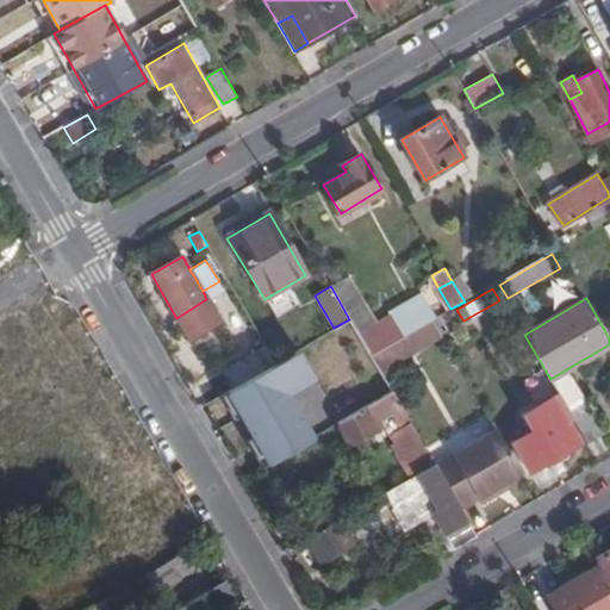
[(219,319),(206,299),(176,318),(188,338),(219,319)]
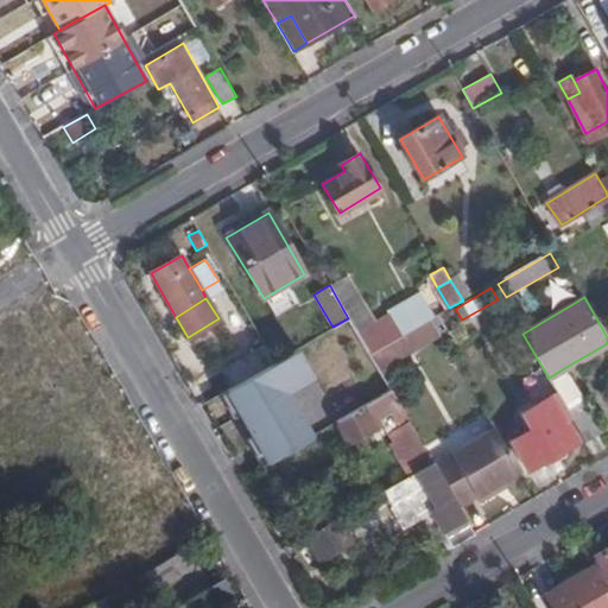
[(431,318),(441,334),(445,330),(437,315),(431,318)]
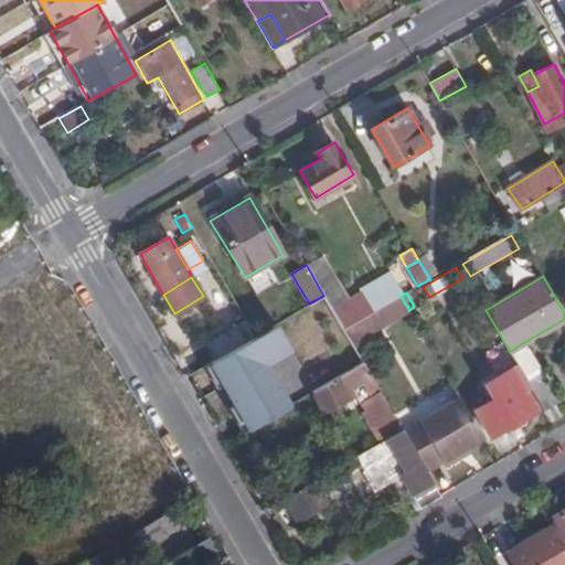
[(344,329),(372,312),(364,299),(336,315),(344,329)]
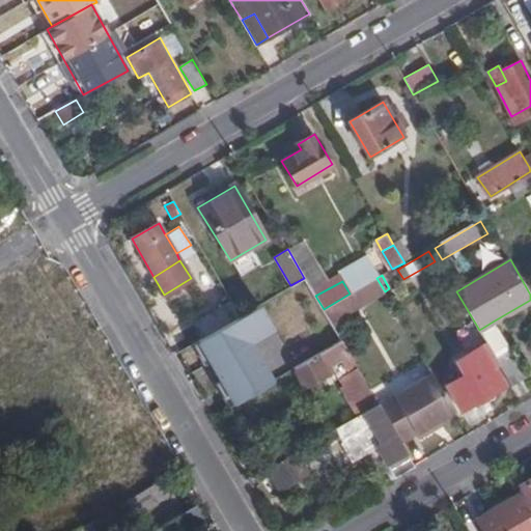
[(324,309),(331,324),(358,308),(350,294),(324,309)]
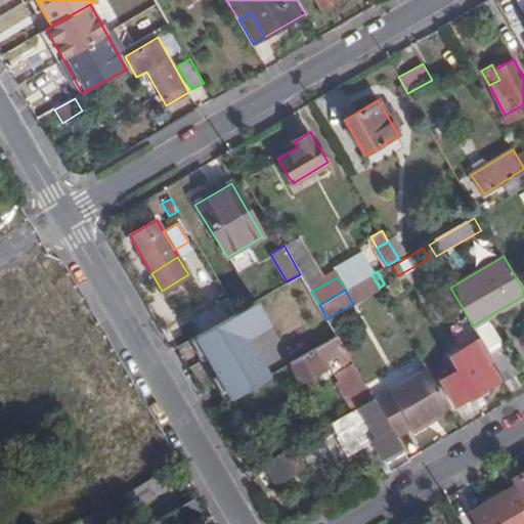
[(237,311),(228,298),(195,318),(202,331),(237,311)]
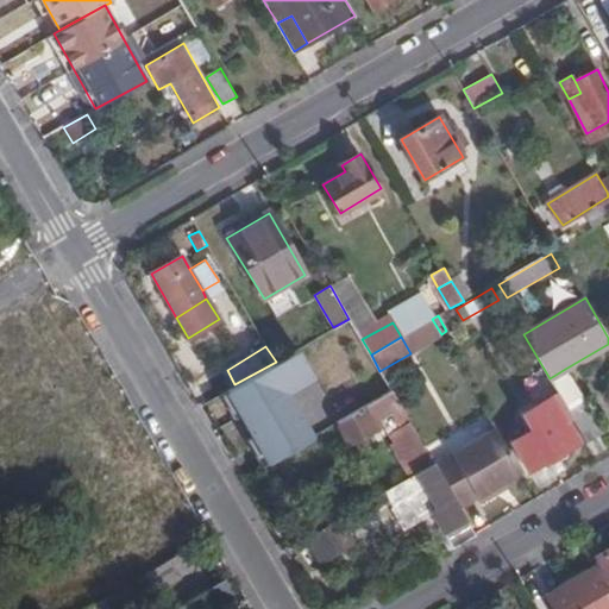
[(234,384),(218,394),(259,469),(316,438),(292,393),(315,380),(299,349),(276,362),(234,384)]
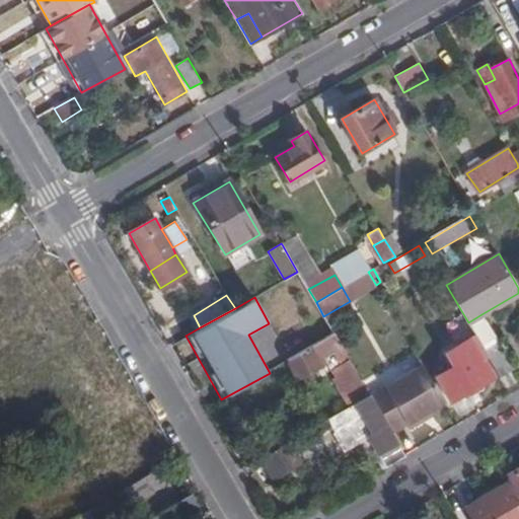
[(485,350),(498,342),(482,314),(468,322),(474,335),(485,350)]
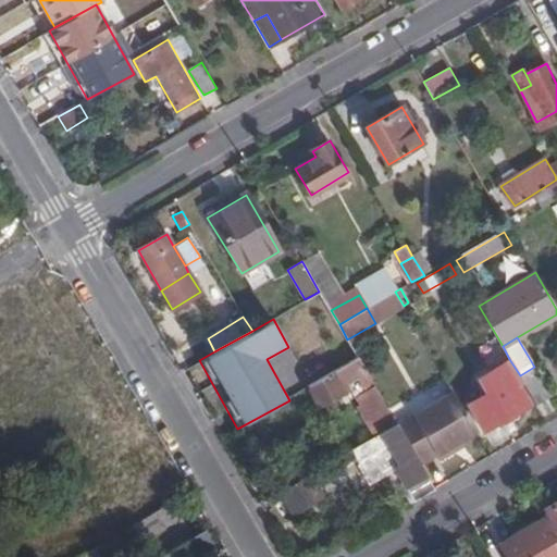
[(309,386),(308,387),(319,405),(342,391),(343,394),(350,390),(347,383),(357,376),(363,387),(372,383),(358,358),(343,367),(332,372),(309,386)]
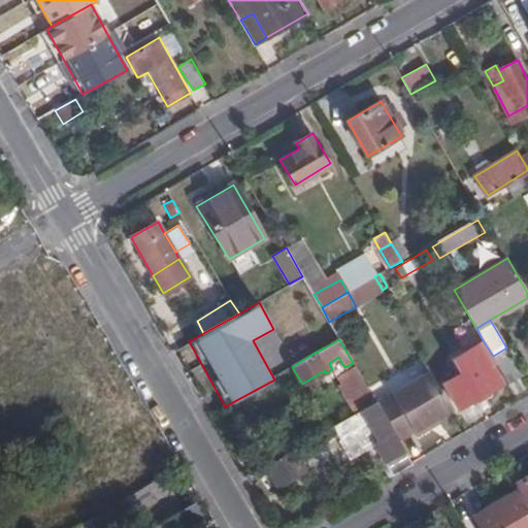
[(489,363),(495,361),(493,356),(483,340),(454,357),(462,371),(446,381),(448,387),(447,388),(458,406),(474,396),(479,401),(487,396),(484,391),(500,382),(489,363)]
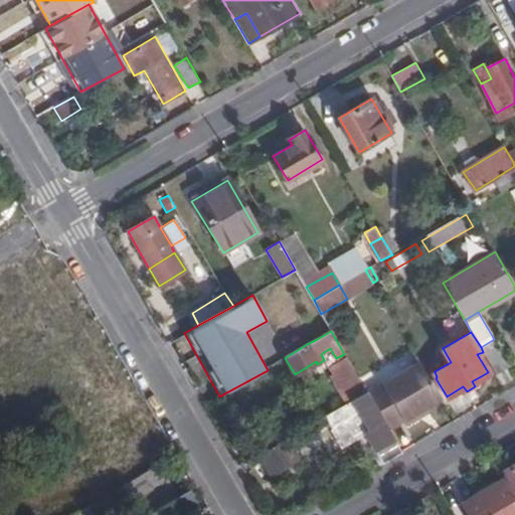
[(483,352),(496,374),(510,366),(494,339),(481,347),(483,352)]
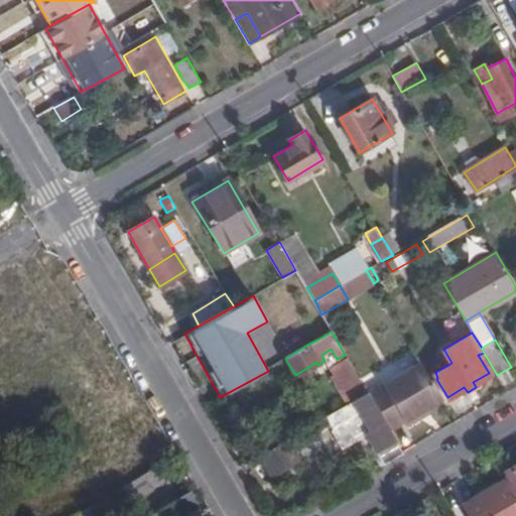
[(325,361),(317,365),(320,369),(325,366),(337,359),(331,349),(321,355),(325,361)]
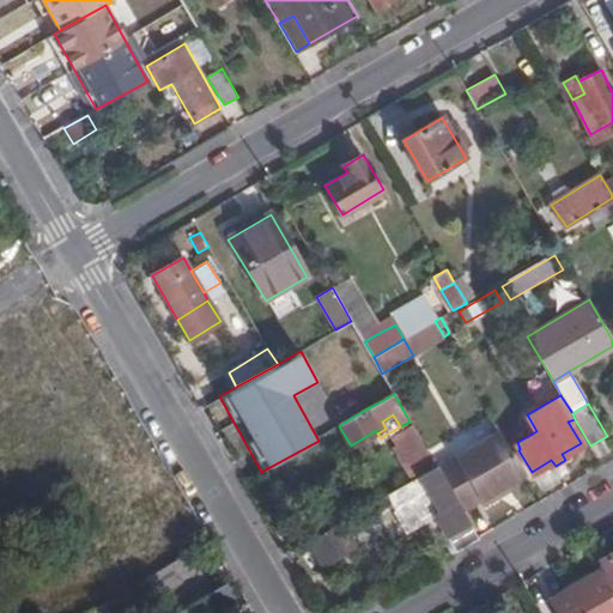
[(386,435),(413,479),(436,465),(410,422),(400,426),(386,435)]
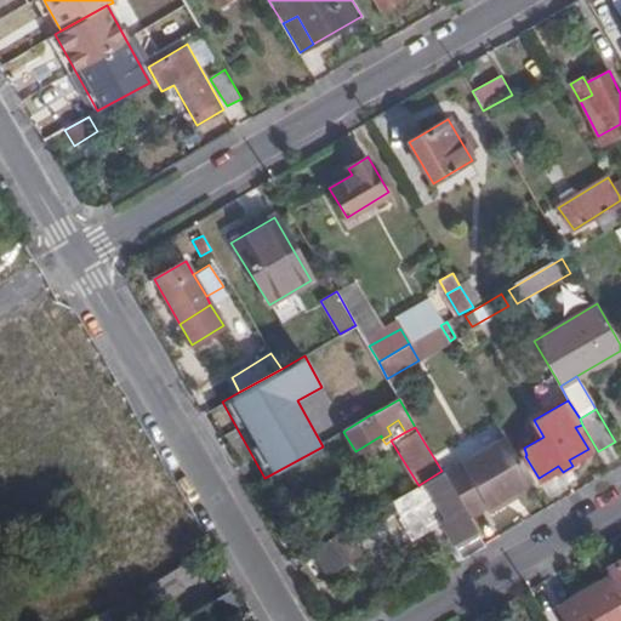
[(328,440),(342,466),(353,460),(339,434),(328,440)]
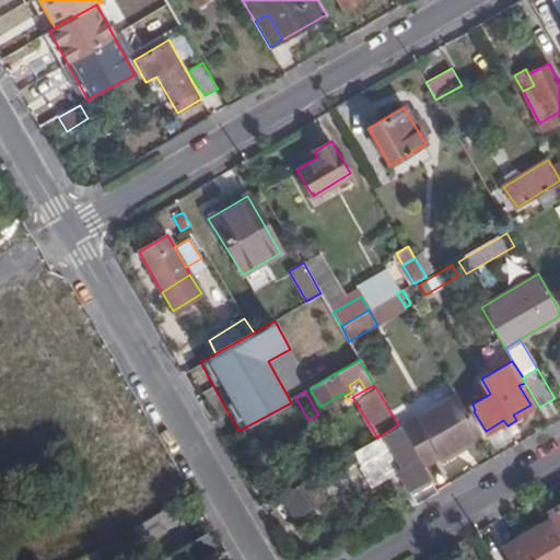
[(401,430),(422,467),(439,457),(441,462),(455,454),(453,450),(464,443),(479,433),(455,393),(415,417),(418,422),(401,430)]
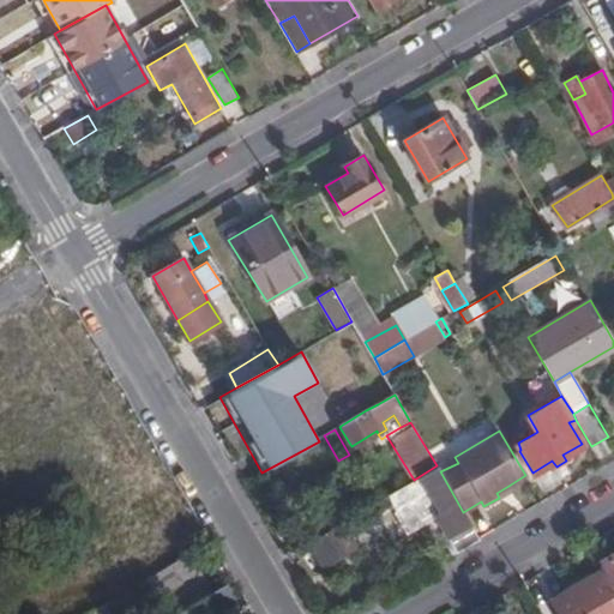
[(432,515),(455,554),(480,539),(463,512),(440,471),(437,465),(414,480),(384,498),(389,507),(403,531),(432,515)]
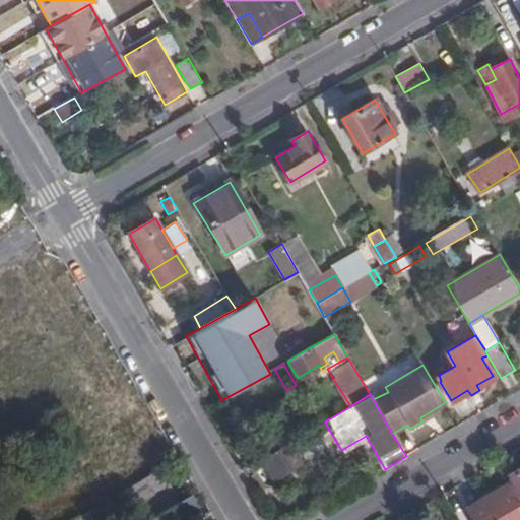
[(420,417),(423,421),(434,415),(431,411),(420,417)]
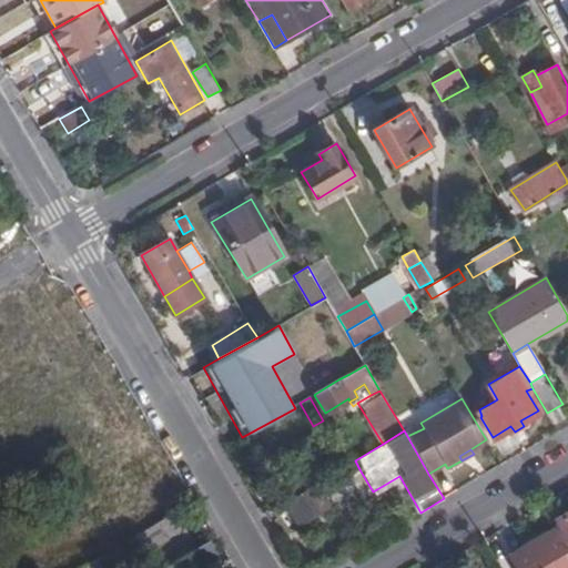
[(359,469),(355,460),(341,469),(345,477),(359,469)]
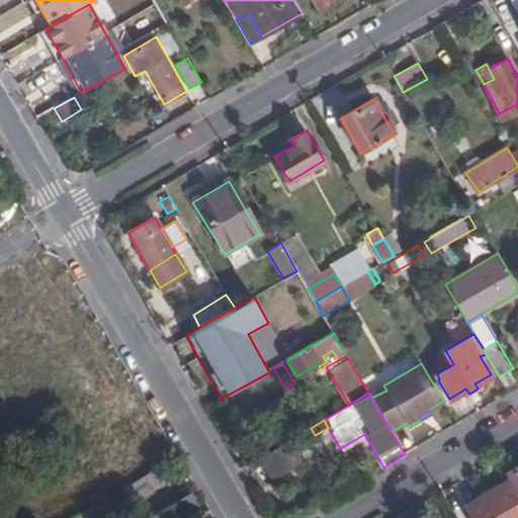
[(287,441),(260,457),(272,479),(299,463),(287,441)]
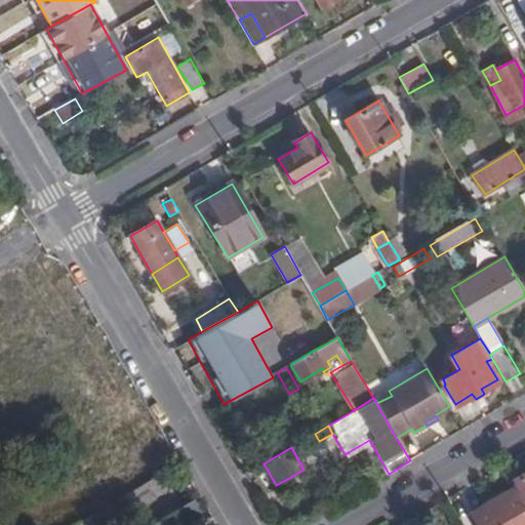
[(153,524),(184,508),(164,474),(109,506),(119,523),(128,518),(132,524),(144,518),(148,524),(153,524)]
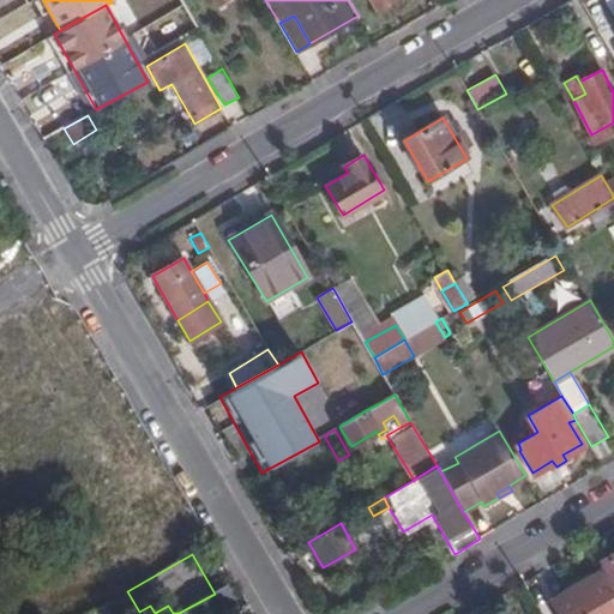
[(613,572),(606,559),(600,564),(605,572),(613,587),(613,585),(613,572)]
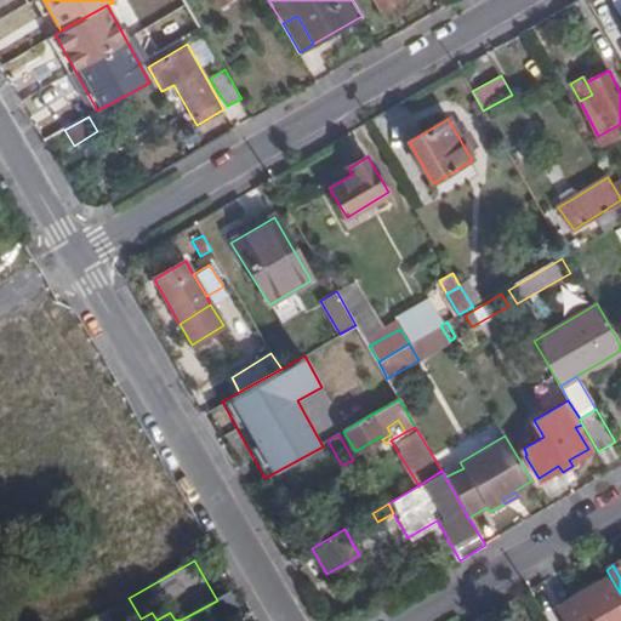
[(620,620),(620,594),(620,593),(611,579),(557,609),(563,620),(620,620)]
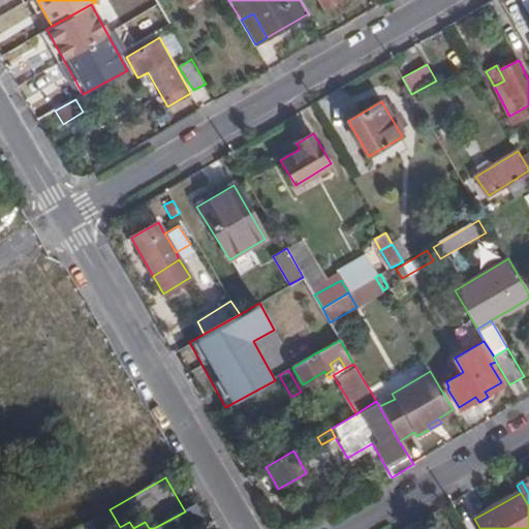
[(201,528),(205,527),(191,507),(185,511),(154,528),(201,528)]
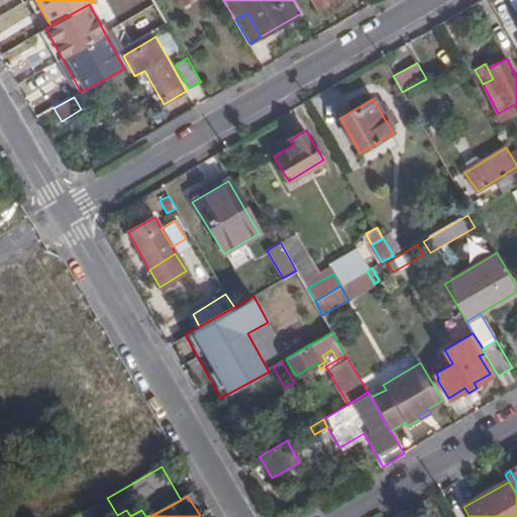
[(77,516),(107,516),(102,506),(77,516)]
